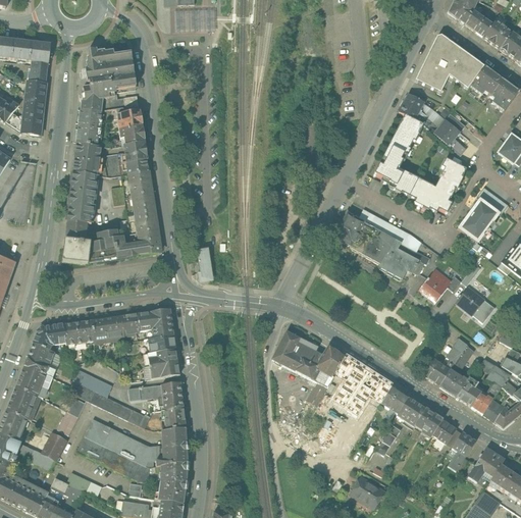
[(454,0),(450,10),(465,21),(471,12),(473,8),(477,0),(454,0)]
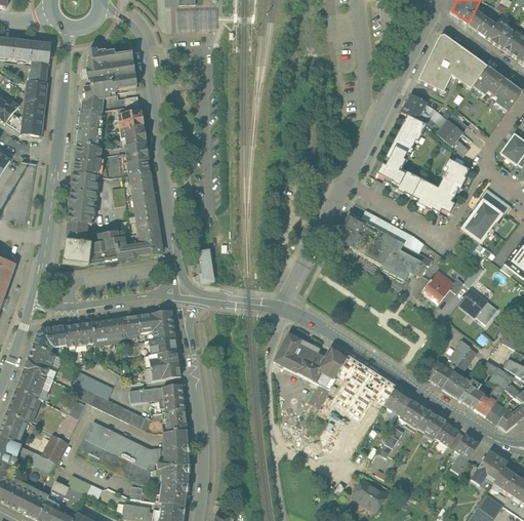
[(495,23),(476,8),(474,12),(468,22),(486,35),(495,23)]
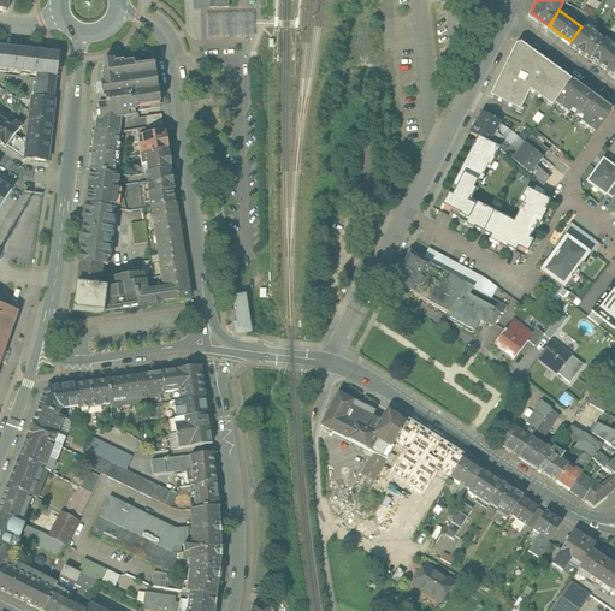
[(592,27),(585,22),(581,27),(571,41),(590,55),(604,36),(597,31),(597,30),(592,27)]
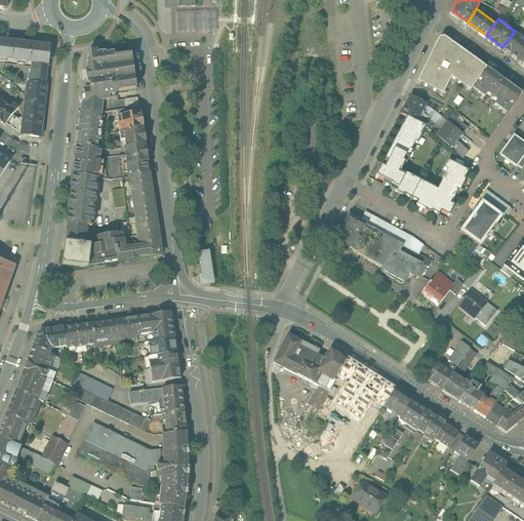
[(523,33),(517,28),(515,31),(502,47),(510,52),(511,51),(519,58),(523,51),(523,33)]
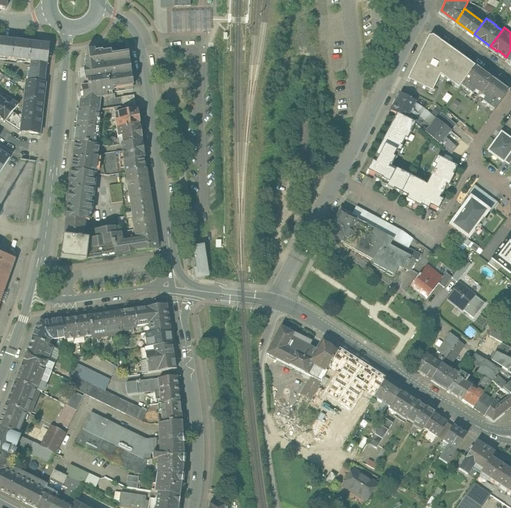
[(435,35),(428,37),(427,37),(410,72),(413,74),(410,78),(430,88),(432,83),(435,85),(441,72),(455,83),(457,80),(461,83),(461,82),(473,65),(469,63),(471,60),(436,34),(435,35)]
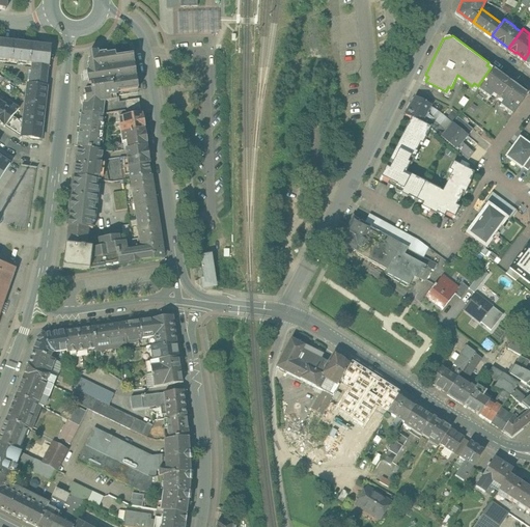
[(52,43),(0,36),(0,56),(32,61),(30,80),(47,82),(49,62),(50,62),(52,43)]
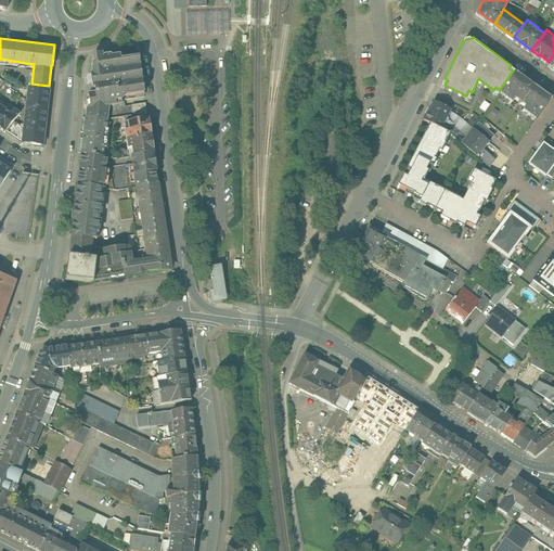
[(116,98),(112,53),(112,51),(103,53),(103,50),(93,52),(94,60),(92,61),(93,65),(91,65),(92,71),(91,71),(93,86),(95,85),(97,89),(89,90),(90,104),(87,105),(86,114),(107,116),(108,116),(111,103),(117,102),(116,98)]
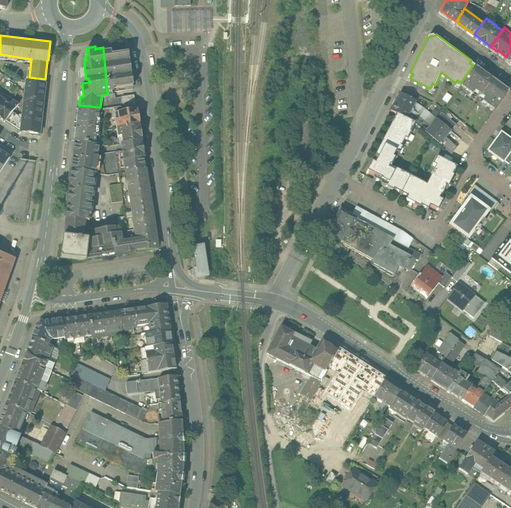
[(103,49),(107,90),(112,89),(112,86),(133,83),(128,50),(111,53),(111,48),(103,49)]
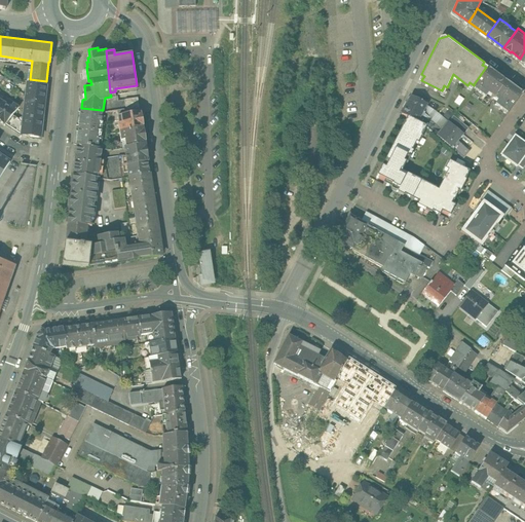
[(507,78),(488,65),(486,67),(474,84),(486,94),(489,89),(494,94),(507,78)]
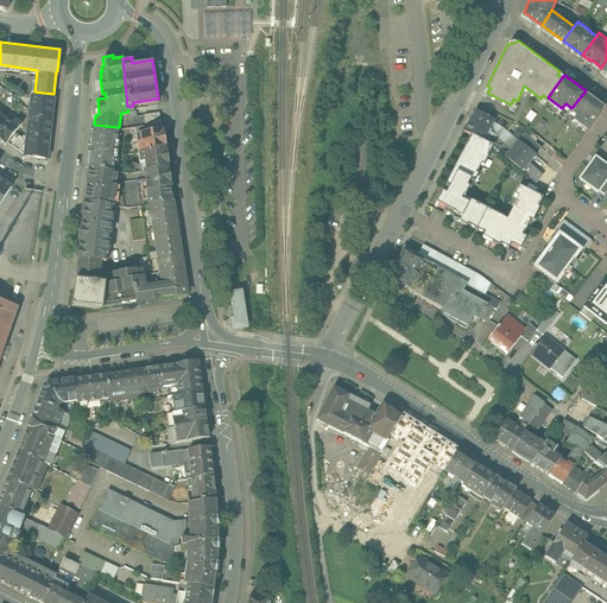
[(605,105),(586,90),(571,108),(577,113),(574,116),(588,127),(605,105)]
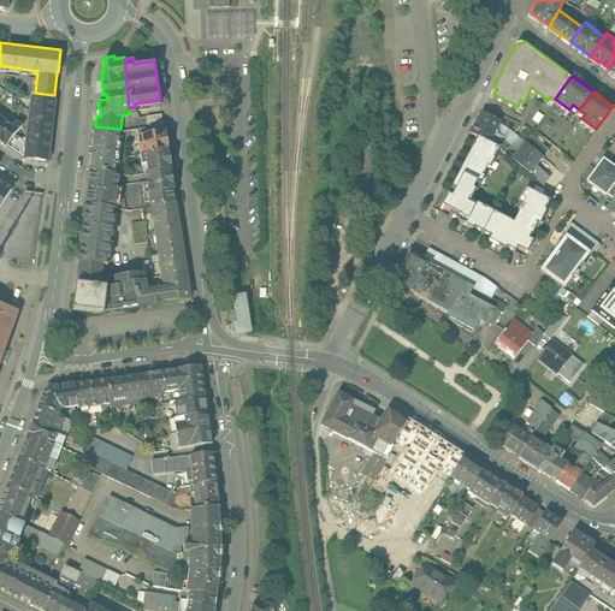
[(29,134),(52,135),(55,95),(54,95),(35,93),(34,93),(29,134)]
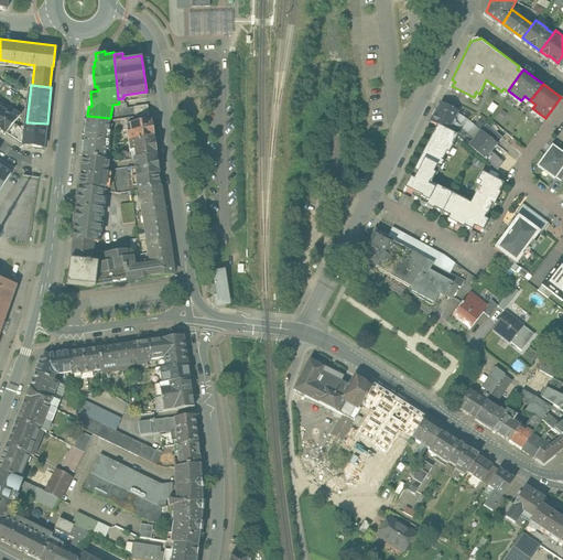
[(149,100),(134,103),(137,114),(150,111),(149,100)]
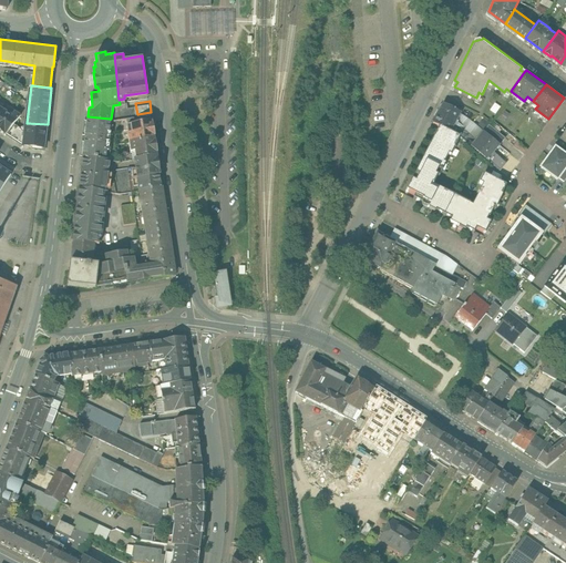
[(460,109),(443,101),(434,120),(439,122),(460,133),(463,134),(472,142),(477,136),(467,128),(454,120),(460,109)]
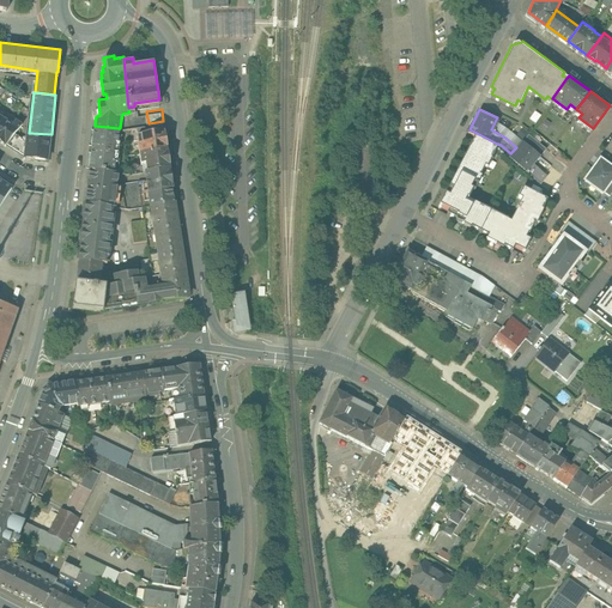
[(13,122),(5,116),(0,122),(0,137),(6,141),(16,131),(23,121),(17,117),(13,122)]
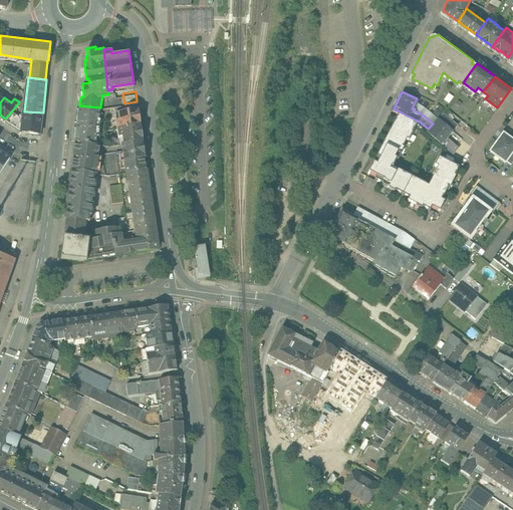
[(77,122),(98,125),(100,108),(99,107),(79,105),(77,122)]
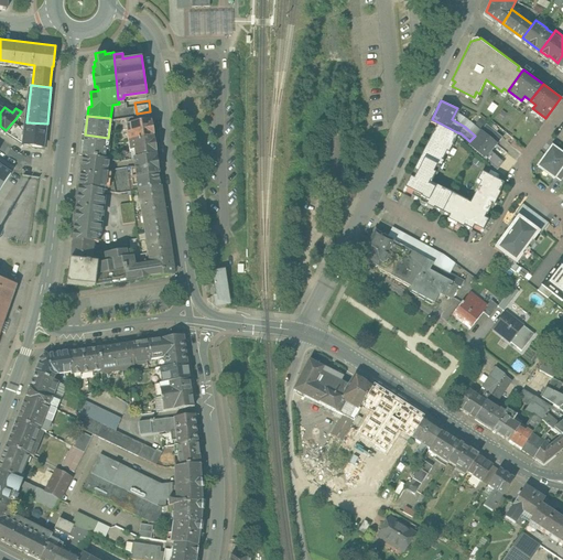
[(151,118),(128,121),(129,129),(128,129),(129,138),(154,135),(151,118)]
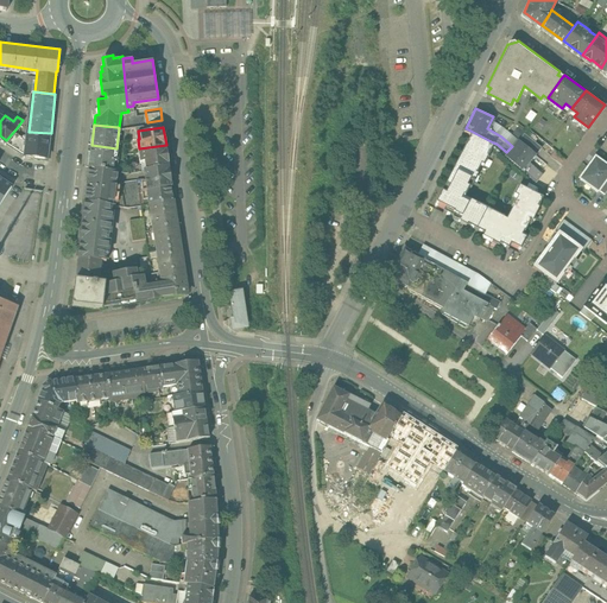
[(27,138),(16,129),(6,140),(25,153),(27,138)]
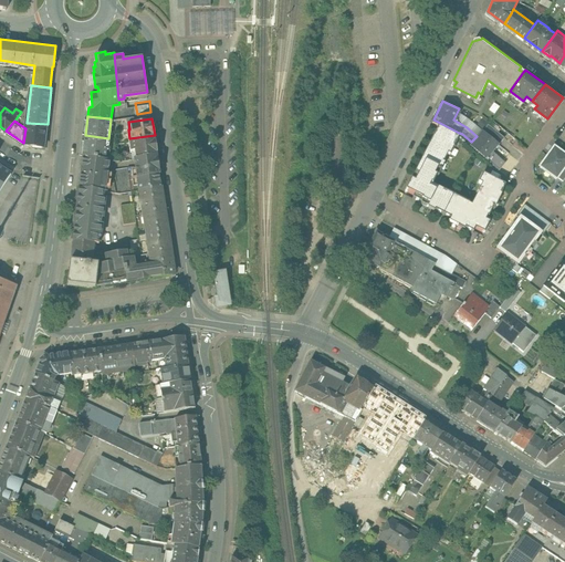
[(504,134),(489,121),(483,127),(500,141),(504,134)]
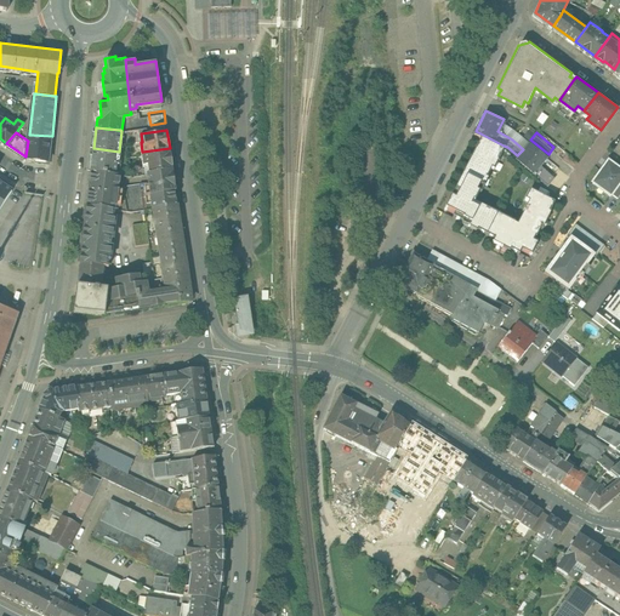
[(504,146),(481,133),(461,169),(484,182),(504,146)]
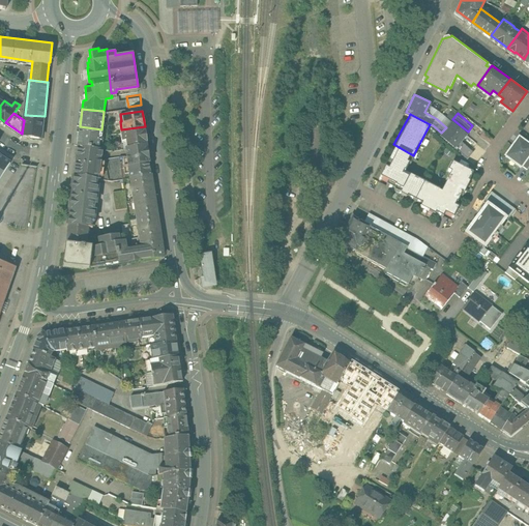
[(45,116),(25,115),(24,120),(22,134),(41,136),(45,116)]
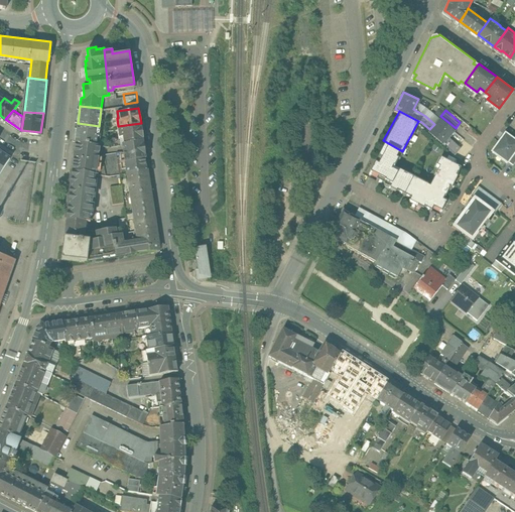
[(456,128),(440,116),(434,124),(429,129),(444,142),(451,135),(456,128)]
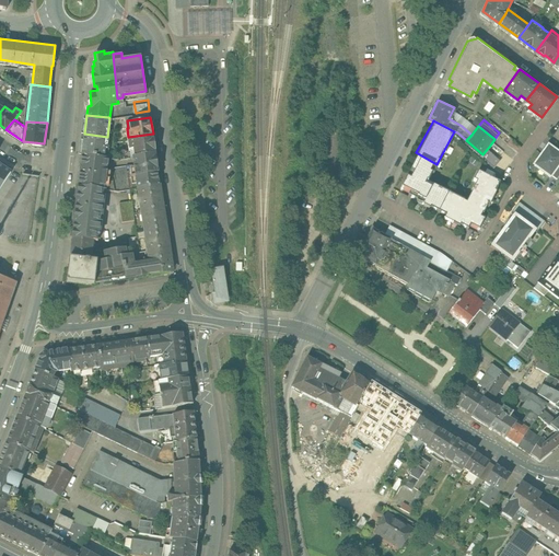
[(107,137),(84,134),(82,152),(105,154),(107,137)]
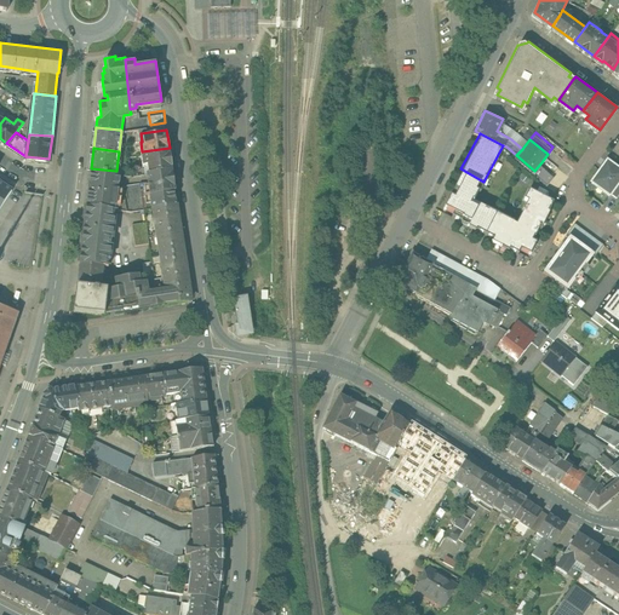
[(170,148),(142,151),(144,162),(145,162),(147,171),(148,171),(172,167),(170,148)]
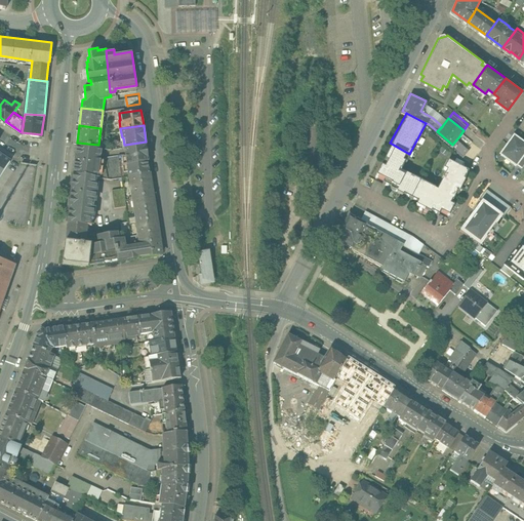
[(489,134),(480,127),(477,132),(485,139),(489,134)]
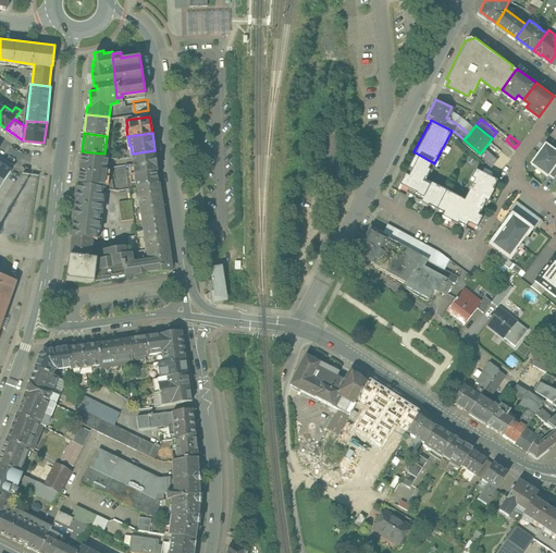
[(555,148),(546,142),(532,160),(548,172),(555,162),(555,148)]
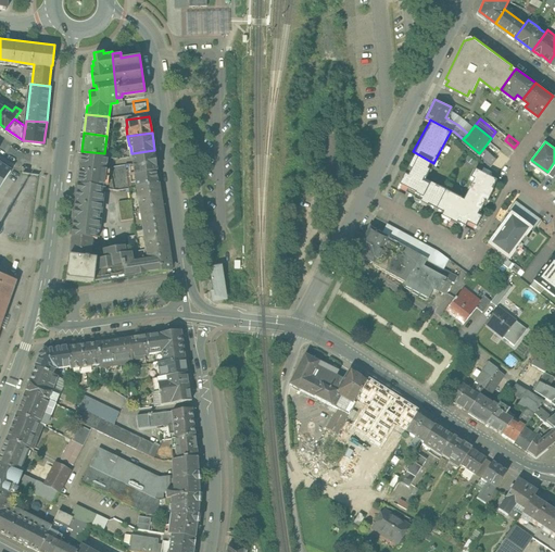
[(495,154),(486,146),(479,153),(489,162),(495,154)]
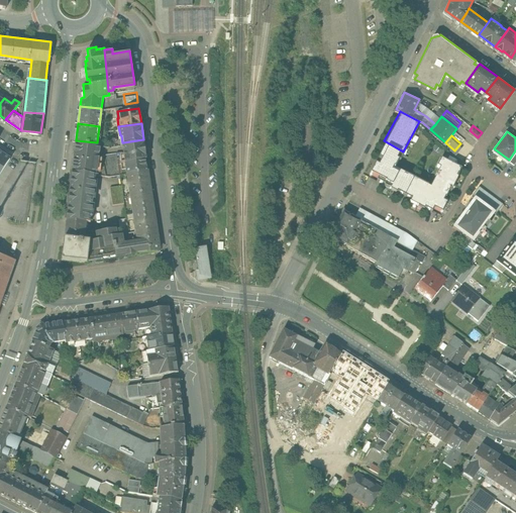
[(143,139),(123,142),(124,148),(127,171),(128,171),(147,168),(143,139)]
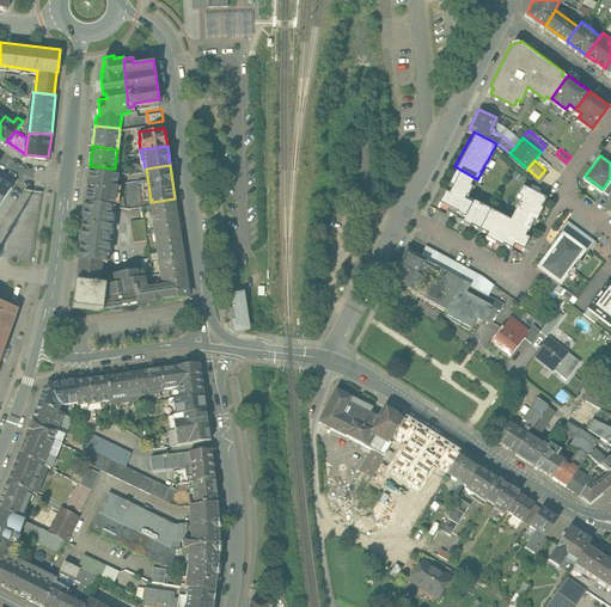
[(115,169),(90,166),(86,200),(115,203),(115,202),(117,179),(118,169),(115,169)]
